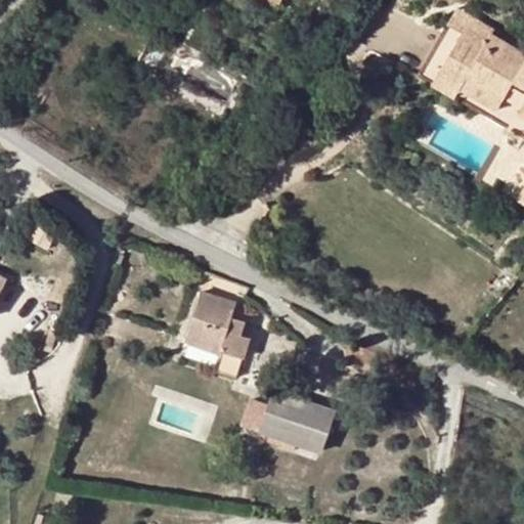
[(432,85),(523,140),(523,54),(493,37),(494,33),(481,25),(456,10),(447,25),(442,33),(417,76),(432,85)]
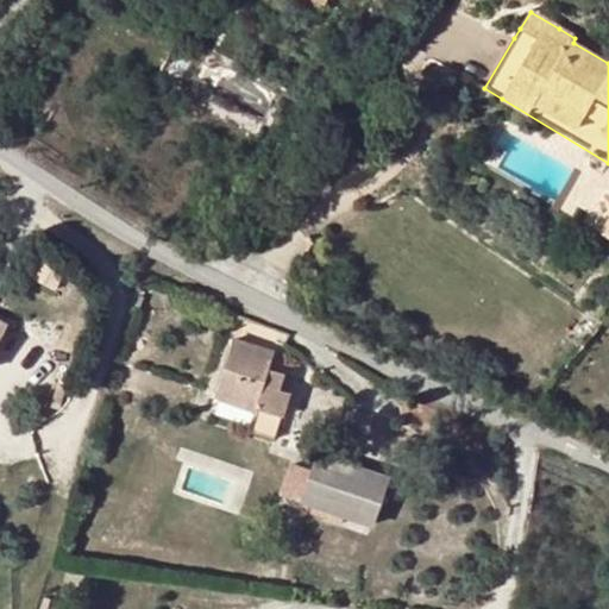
[(259,139),(264,130),(255,124),(249,135),(259,139)]
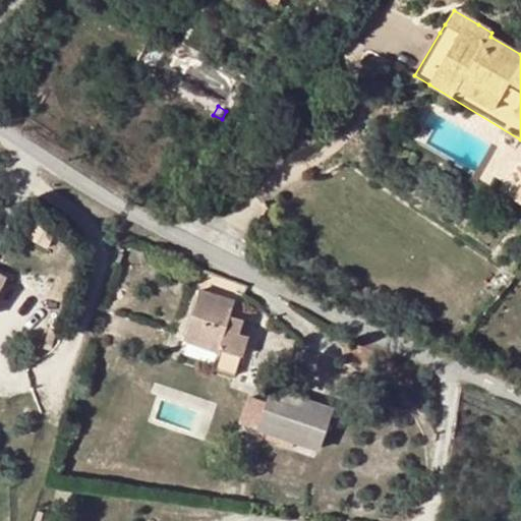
[(520,205),(520,181),(511,198),(520,205)]
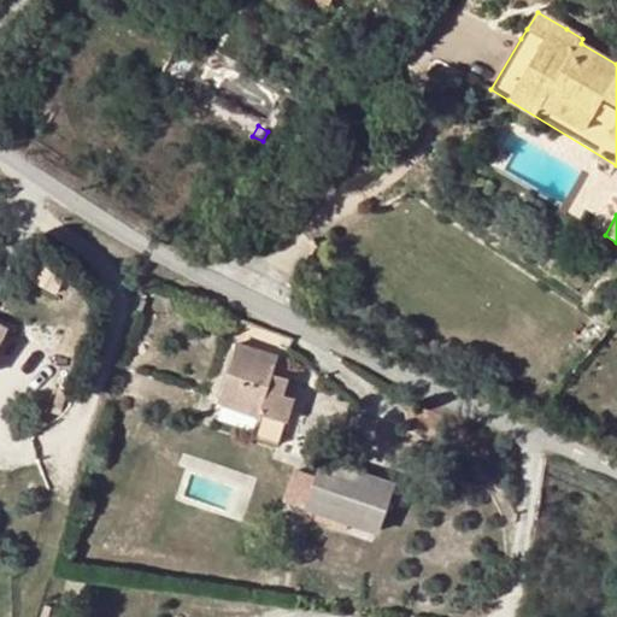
[(616,318),(589,353),(611,371),(616,364),(616,318)]
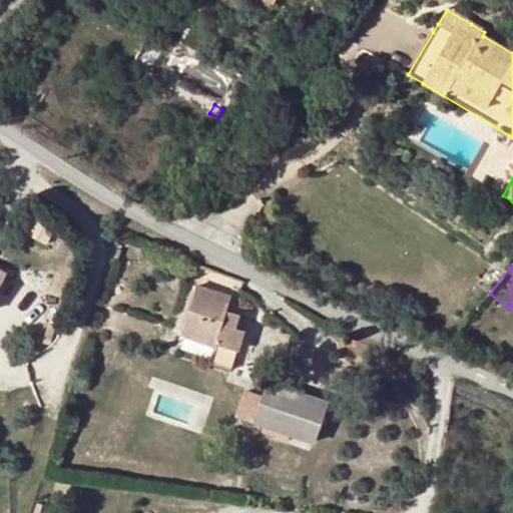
[(237,328),(249,291),(234,286),(194,273),(192,281),(197,283),(195,289),(181,335),(185,336),(214,346),(210,359),(209,363),(230,370),(243,331),(237,328)]
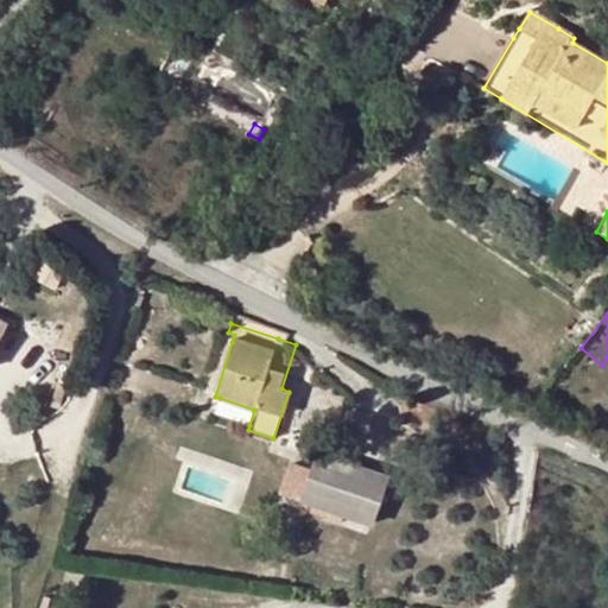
[(249,425),(254,410),(220,398),(215,413),(249,425)]
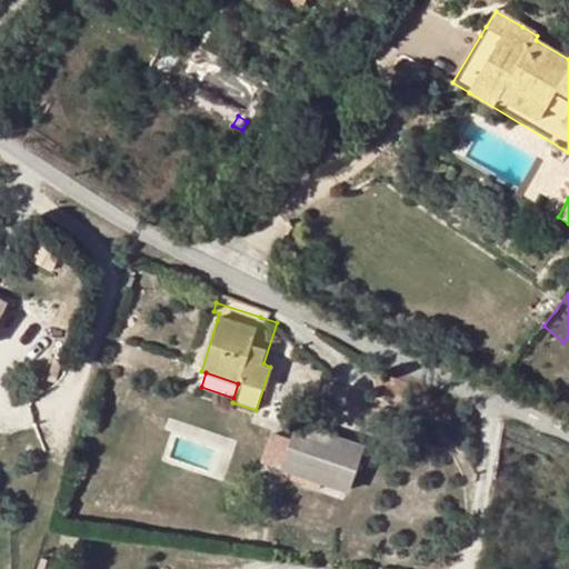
[(298,426),(285,462),(282,470),(323,483),(349,492),(363,449),(298,426)]
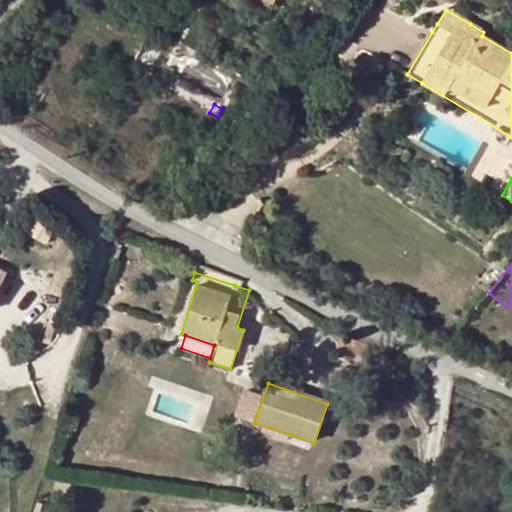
[(248,421),(254,423),(256,416),(250,414),(248,421)]
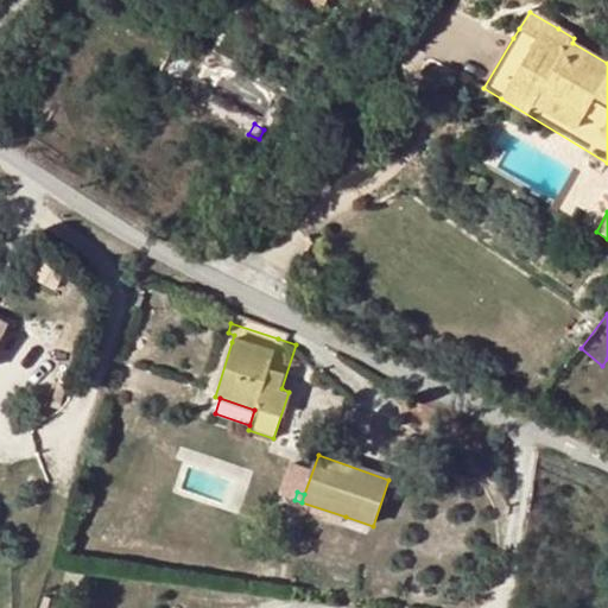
[(343,526),(346,517),(302,502),(298,511),(343,526)]
